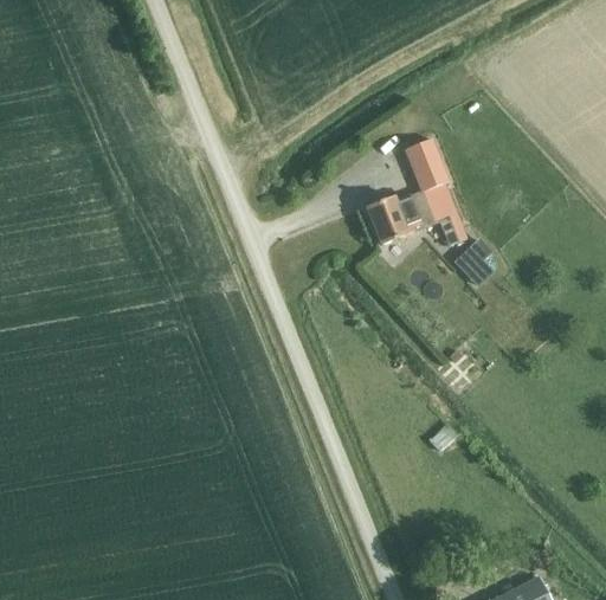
[(459,240),(437,186),(449,181),(431,139),(405,149),(421,191),(408,195),(395,200),(393,195),(365,207),(379,245),(439,221),(449,245),(459,240)]
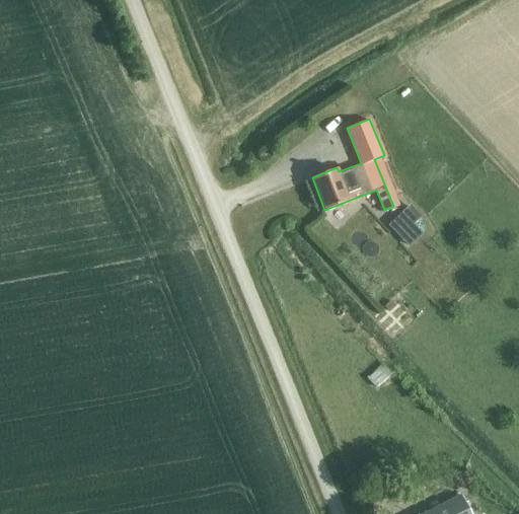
[(430,228),(411,202),(389,217),(409,243),(430,228)]
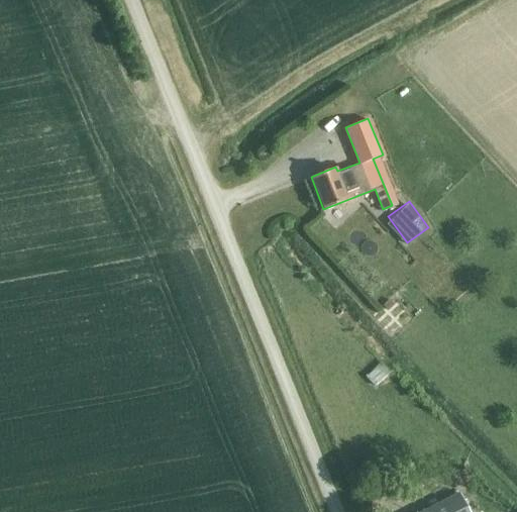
[(389,295),(383,300),(387,305),(393,300),(389,295)]
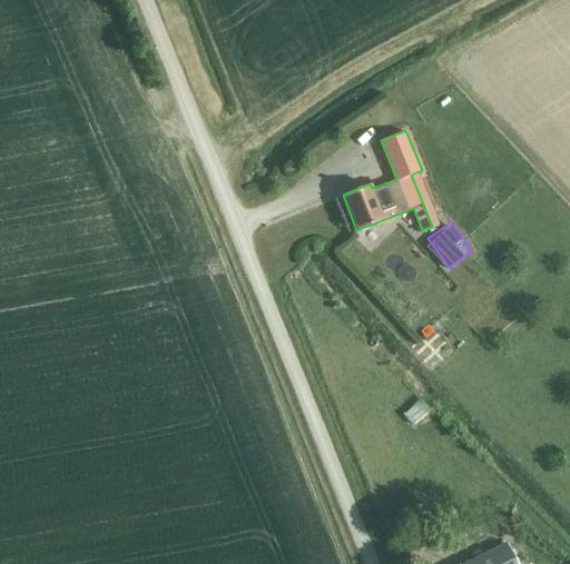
[(418,422),(430,407),(418,397),(405,412),(418,422)]
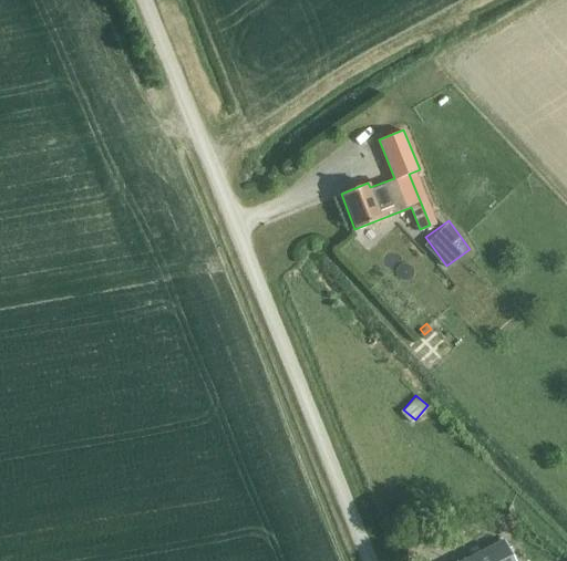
[(515,560),(504,537),(452,560),(515,560)]
